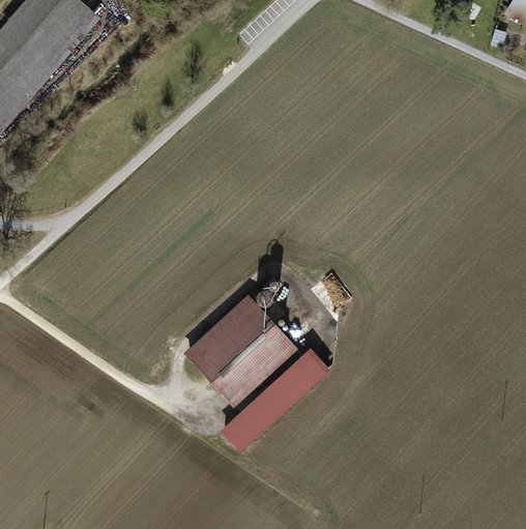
[(101,22),(75,0),(24,0),(0,28),(0,137),(101,22)]
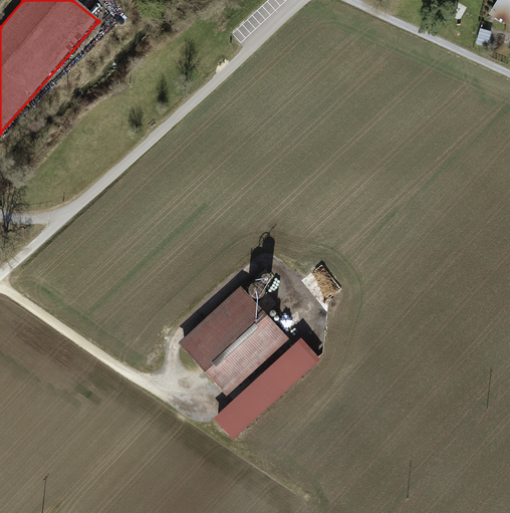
[(509,0),(498,0),(491,15),(509,26),(509,0)]
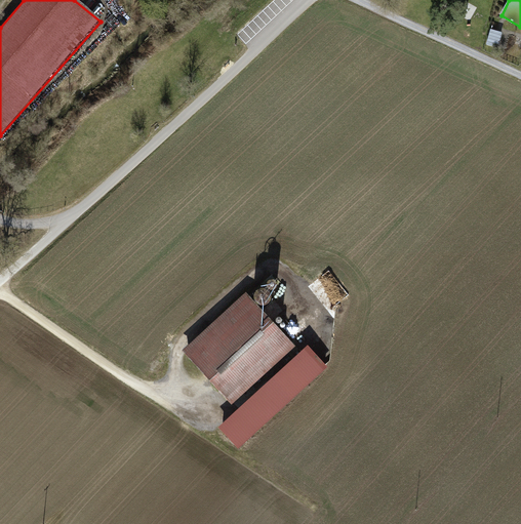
[(487,28),(484,42),(501,46),(504,32),(487,28)]
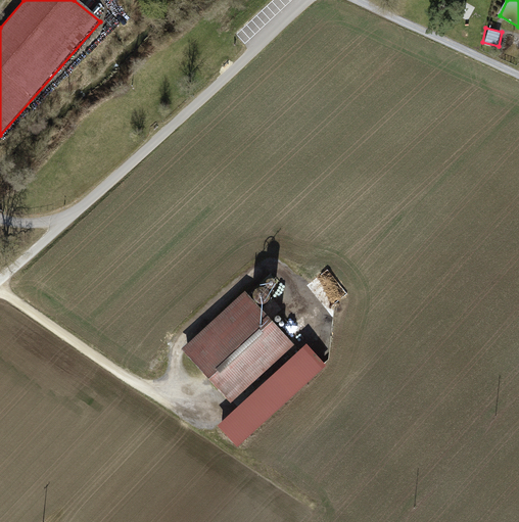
[(294,345),(246,291),(180,348),(227,404),(294,345)]
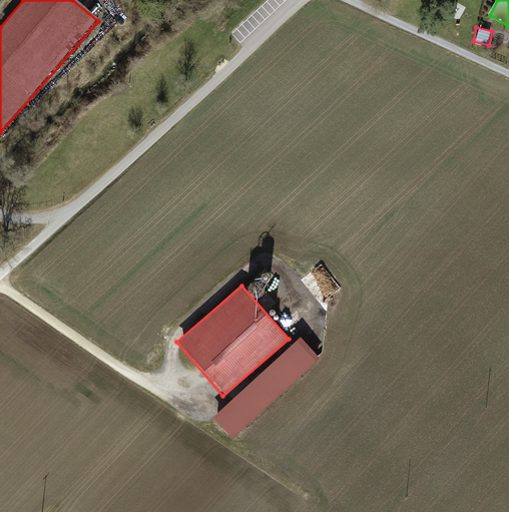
[(230,436),(320,358),(299,335),(209,413),(230,436)]
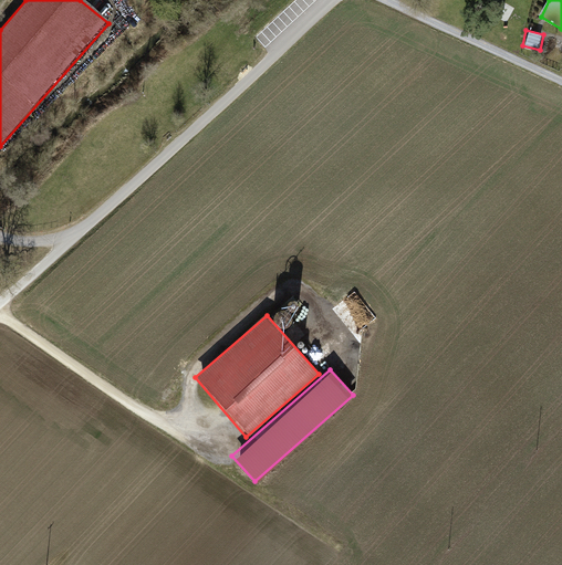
All buildings are outlined.
